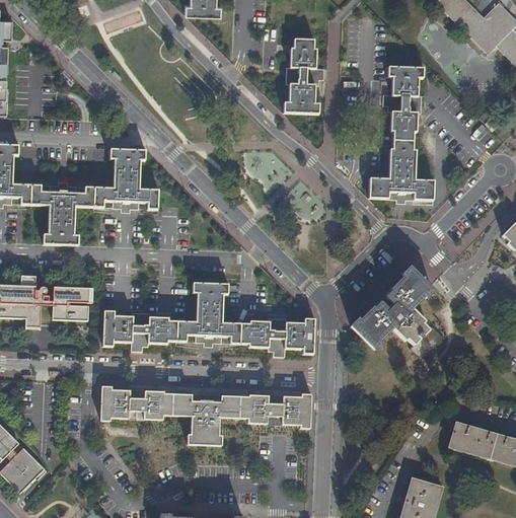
[(186,4),(185,14),(220,16),(221,5),(216,5),(216,0),(190,0),(190,4),(186,4)]
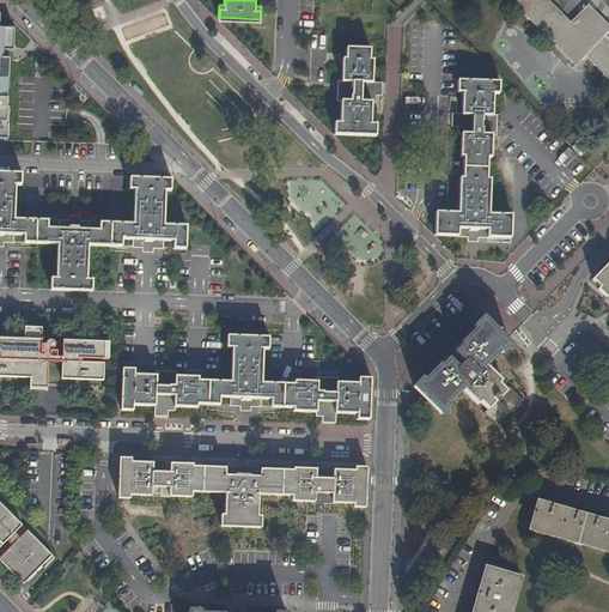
[(510,0),(574,65),(584,55),(603,74),(608,79),(608,38),(604,35),(608,31),(608,24),(588,2),(570,20),(555,6),(549,0),(510,0)]
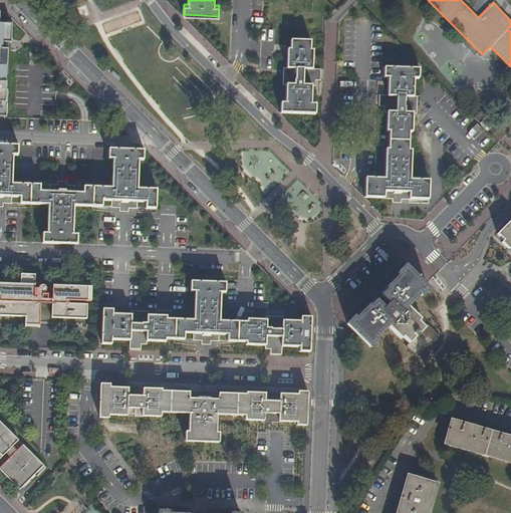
[(77,8),(82,17),(92,12),(87,3),(77,8)]
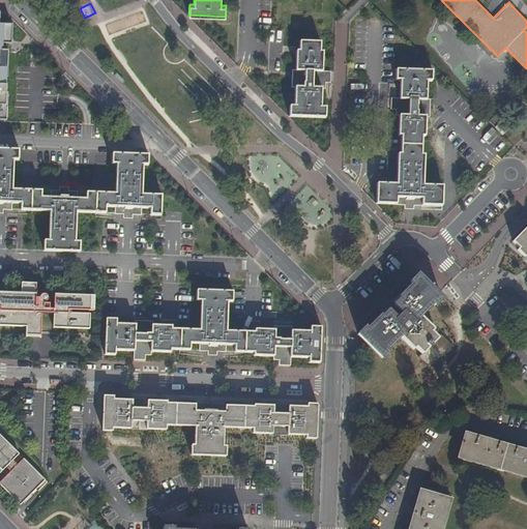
[(0,118),(9,119),(15,21),(4,20),(5,8),(0,7),(0,118)]
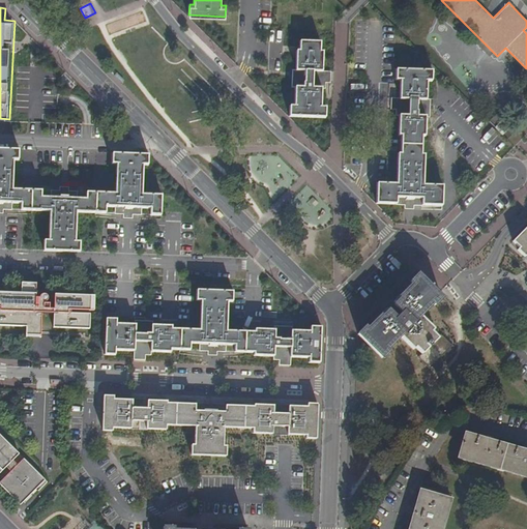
[(290,103),(290,114),(326,115),(326,105),(321,105),(322,87),(325,87),(326,68),(322,68),(323,49),(320,49),(321,40),(299,39),(299,48),(296,48),(295,67),(292,67),(292,86),(295,86),(295,104),(290,103)]
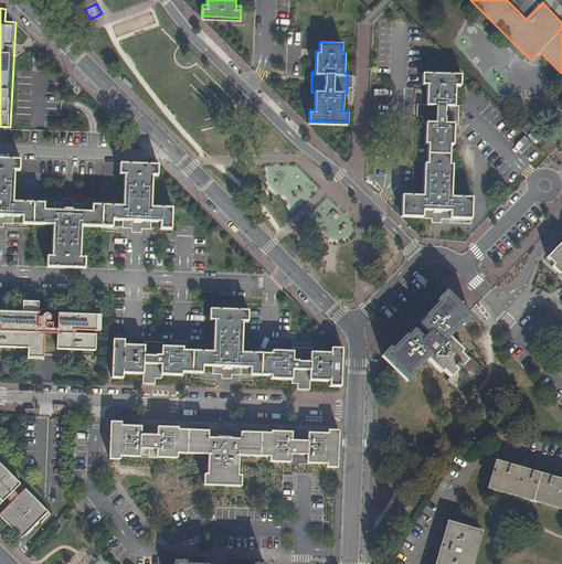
[(402,194),(401,215),(472,219),(472,197),(452,195),(453,163),(449,163),(451,144),(454,145),(454,124),(458,124),(459,105),(455,105),(456,85),(460,85),(460,73),(423,72),(422,84),(426,84),(426,104),(422,104),(422,123),(425,123),(425,144),(428,144),(427,162),(424,162),(423,195),(402,194)]
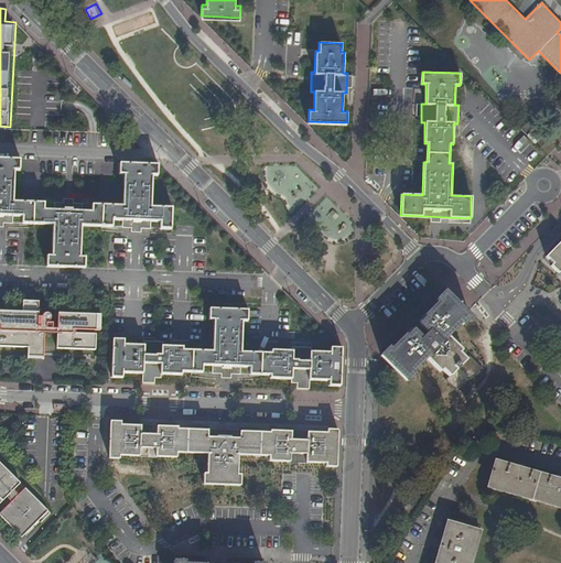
[(536,142),(546,131),(539,125),(528,134),(536,142)]
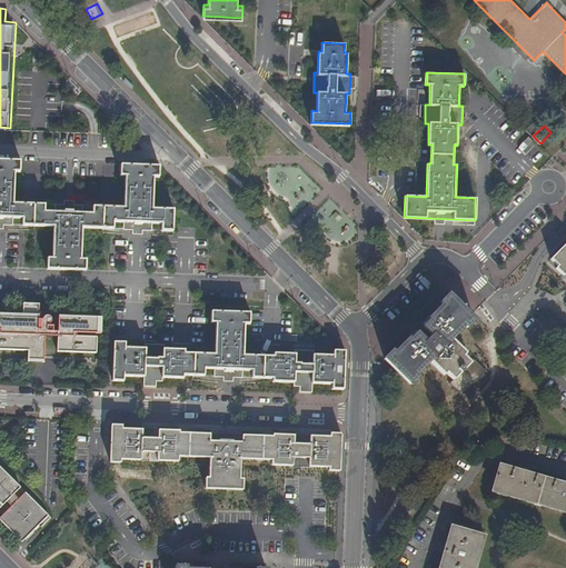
[(0,223),(15,225),(16,218),(25,219),(25,223),(56,226),(55,258),(50,258),(49,269),(89,271),(89,259),(83,258),(86,227),(100,228),(115,229),(115,222),(123,222),(125,222),(125,229),(154,230),(155,223),(164,223),(164,230),(176,230),(177,208),(156,207),(157,176),(160,176),(161,165),(122,162),(121,175),(127,176),(126,206),(96,205),(95,211),(86,210),(86,205),(57,202),(57,210),(47,210),(47,202),(16,201),(17,171),(21,171),(21,159),(0,158),(0,223)]
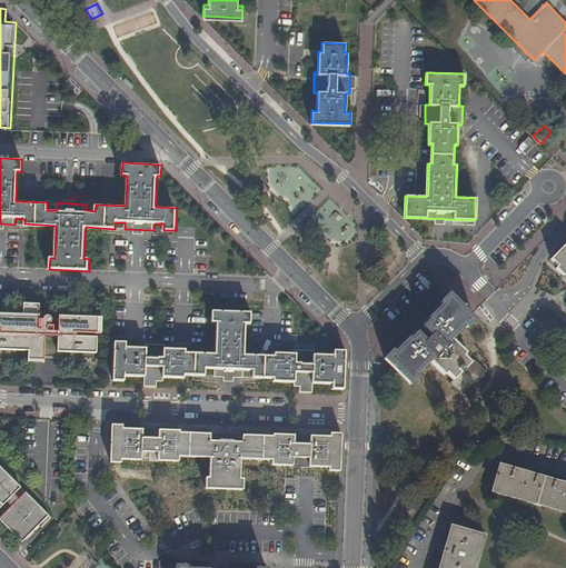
[(565,243),(550,259),(558,267),(555,269),(564,277),(565,276),(565,243)]
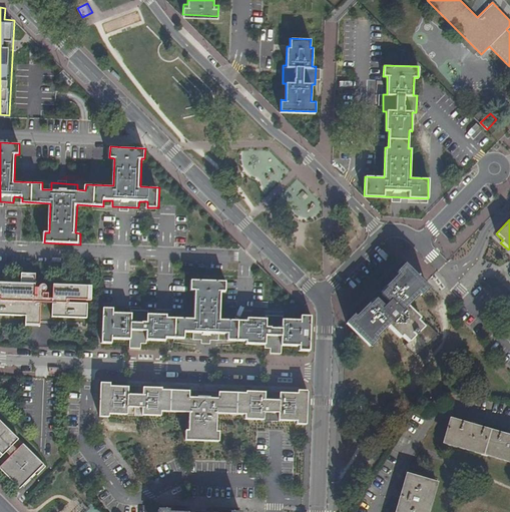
[(406,344),(418,356),(442,332),(429,320),(425,324),(420,319),(422,318),(409,305),(421,293),(423,294),(430,286),(407,264),(399,272),(401,274),(389,286),(390,287),(393,291),(388,297),(384,293),(377,300),(381,304),(375,310),(371,306),(370,305),(358,317),(356,315),(349,322),(372,345),(379,338),(377,336),(389,324),(402,337),(405,335),(410,340),(406,344)]
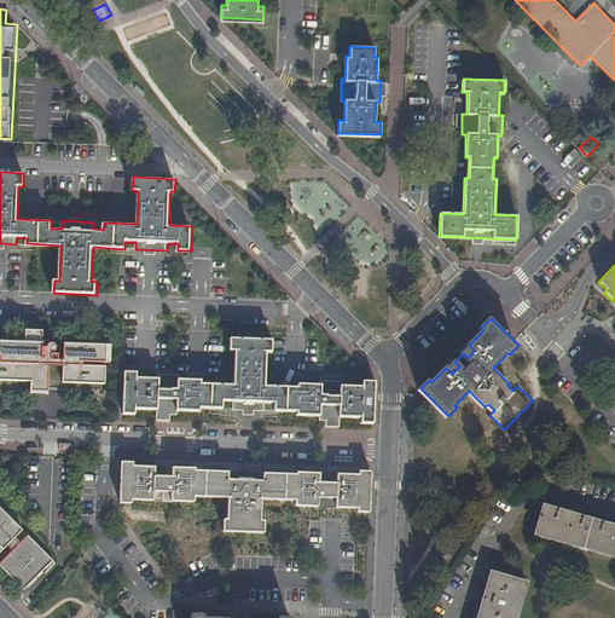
[(17,339),(0,338),(0,377),(32,377),(32,390),(48,390),(48,361),(63,361),(63,377),(105,377),(105,361),(82,359),(82,357),(105,357),(105,339),(35,339),(35,329),(17,329),(17,339)]
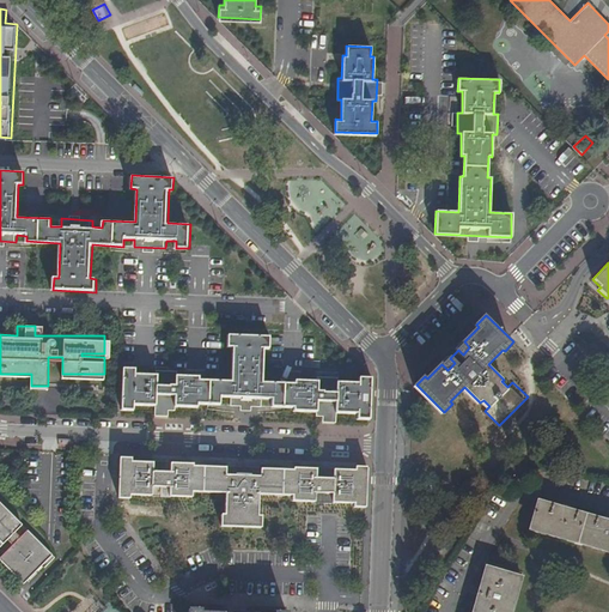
[(125,365),(122,407),(135,407),(135,401),(157,403),(157,406),(176,407),(177,403),(199,404),(199,401),(221,401),(223,394),(232,394),(232,405),(263,406),(263,395),(273,395),(273,404),(296,405),(296,407),(317,408),(317,412),(339,413),(339,408),(360,410),(360,416),(372,416),(375,375),(361,374),(361,379),(340,379),(340,374),(320,374),(320,377),(297,377),(297,381),(278,380),(265,380),(265,359),(266,345),(270,345),(272,333),(230,331),(229,344),(235,344),(232,377),(201,376),(201,373),(177,371),(177,368),(158,368),(157,371),(136,371),(136,365),(125,365)]
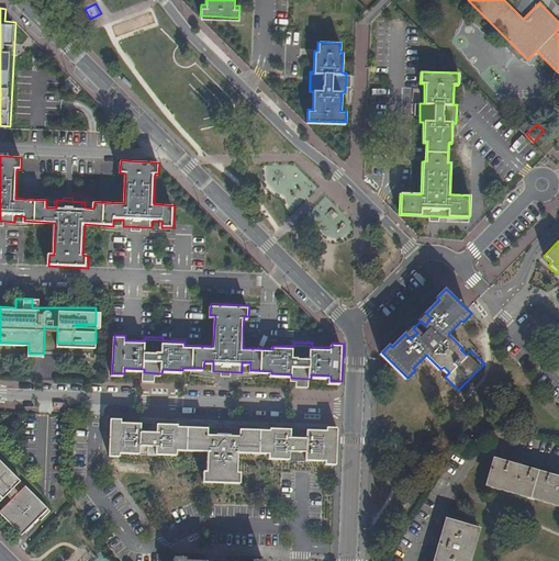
[(421,321),(425,325),(431,318),(427,314),(421,321)]
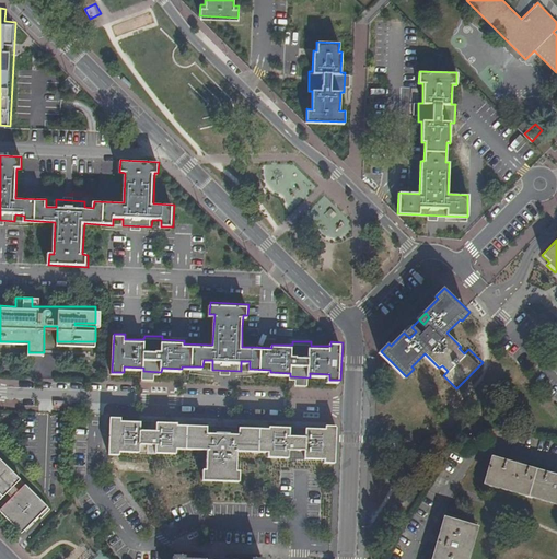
[(405,334),(409,338),(416,332),(412,327),(405,334)]
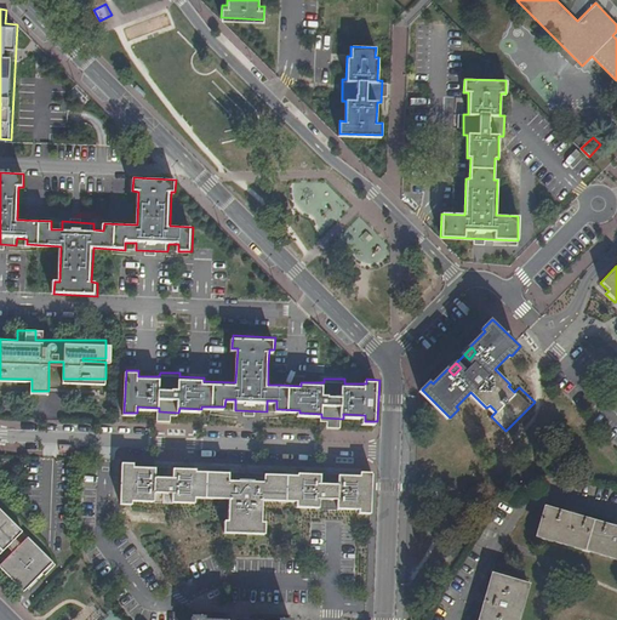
[(222,523),(222,535),(264,538),(266,525),(261,524),(262,502),(295,504),(295,510),(319,511),(319,500),(327,500),(327,511),(355,512),(355,516),(371,516),(373,475),(358,473),(358,479),(338,478),(338,476),(327,476),(327,487),(318,485),(318,476),(296,475),(296,478),(264,477),(263,484),(252,484),(253,476),(239,476),(238,483),(228,483),(228,476),(195,475),(195,471),(173,471),(172,482),(164,482),(165,471),(153,470),(153,471),(132,471),(132,465),(119,464),(118,508),(132,508),(132,505),(163,505),(194,506),(195,501),(228,502),(227,523),(222,523)]
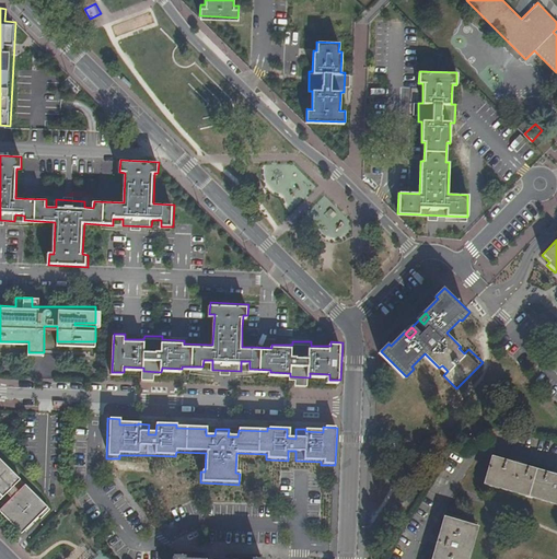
[(0,498),(22,475),(2,454),(0,455),(0,498)]
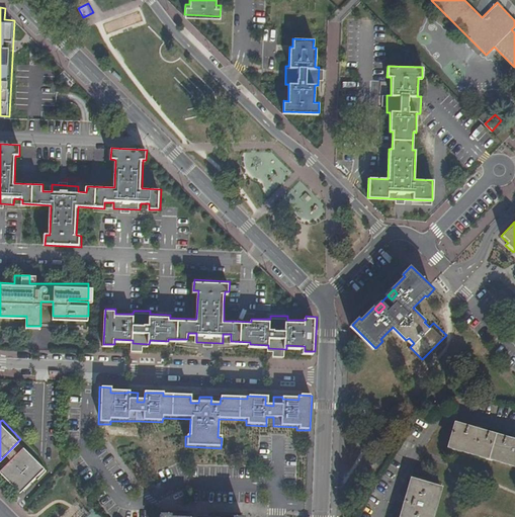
[(514,435),(458,420),(451,444),(514,462),(514,435)]
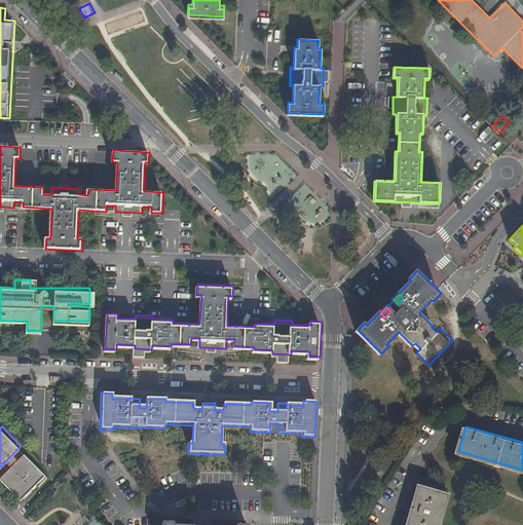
[(44,472),(27,453),(4,478),(21,497),(44,472)]
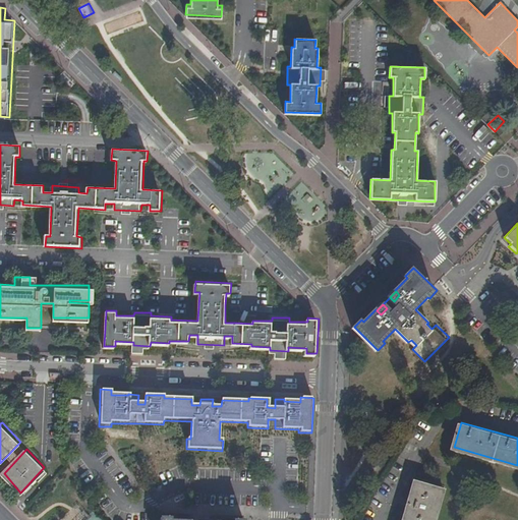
[(437,519),(447,486),(416,478),(404,519),(437,519)]
